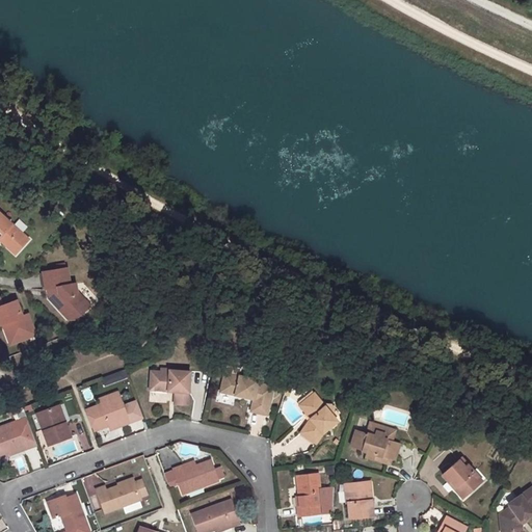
[(0,239),(1,238),(6,242),(5,244),(17,255),(30,240),(0,212),(0,239)]
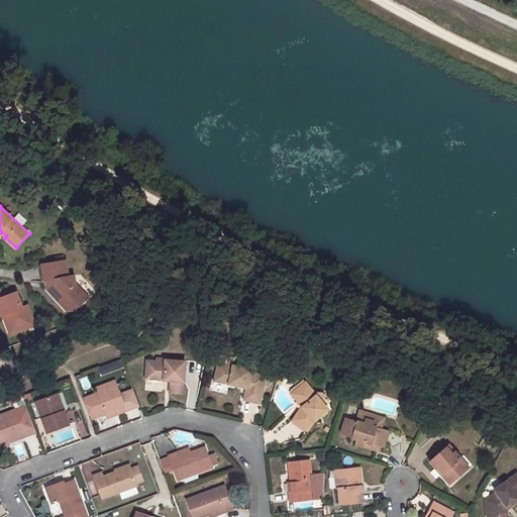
[(67,261),(43,264),(45,281),(53,279),(54,284),(48,289),(59,300),(62,297),(70,306),(76,306),(80,302),(82,305),(89,298),(77,284),(75,276),(70,277),(67,261)]
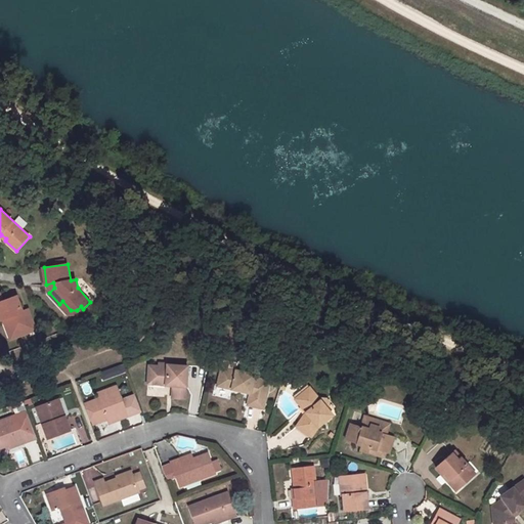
[(18,296),(0,302),(0,313),(2,320),(4,319),(8,318),(15,338),(30,333),(29,331),(36,329),(33,318),(30,319),(27,310),(24,312),(18,296)]
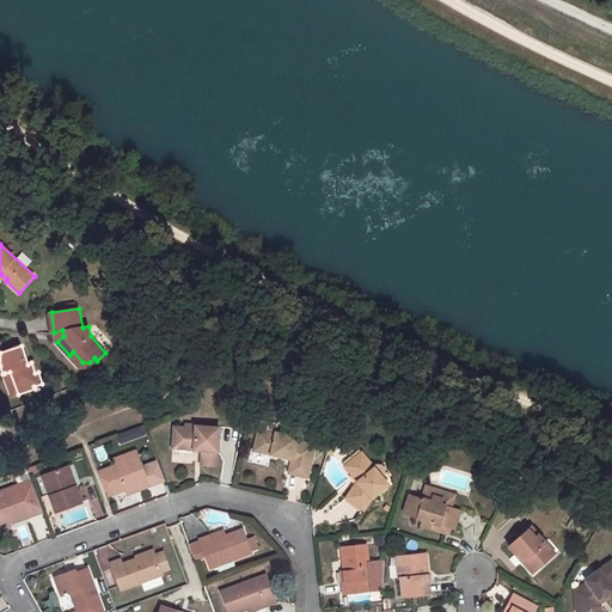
[(73,352),(69,355),(80,367),(89,368),(97,361),(95,357),(90,362),(83,362),(73,352)]
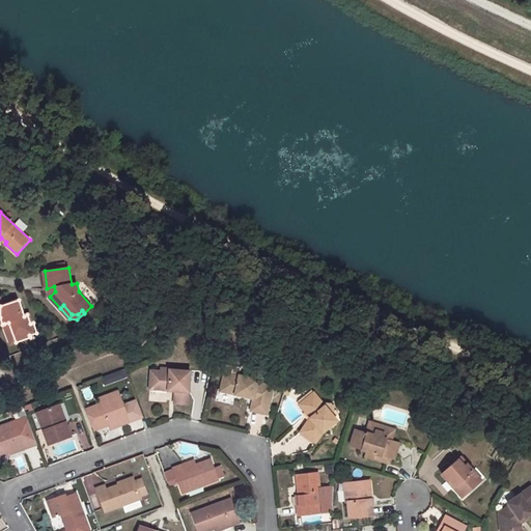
[(8,323),(4,324),(11,344),(16,342),(8,323)]
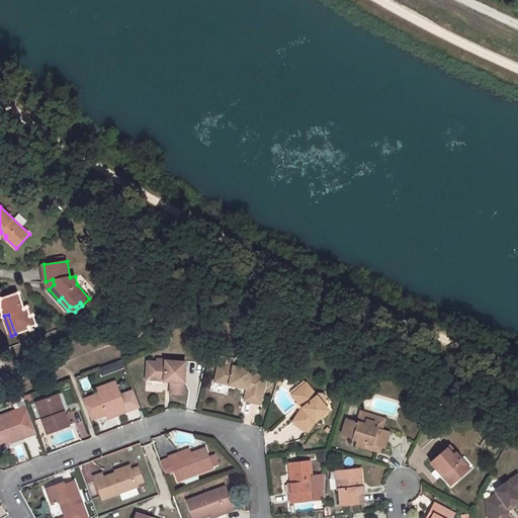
[(121,360),(99,365),(101,374),(123,369),(121,360)]
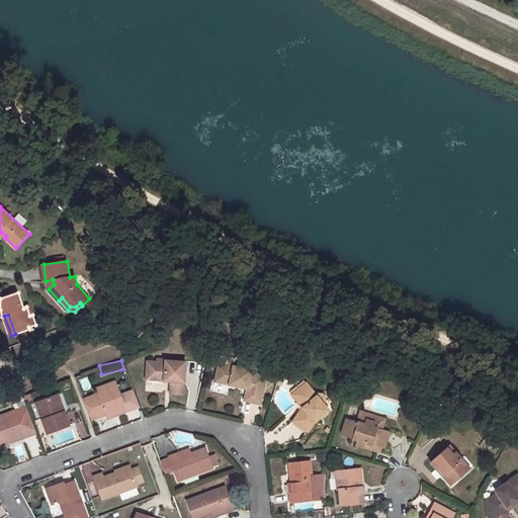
[(156,363),(147,362),(146,379),(164,380),(164,378),(171,379),(171,381),(170,394),(183,395),(185,362),(165,361),(165,365),(156,365),(156,363)]
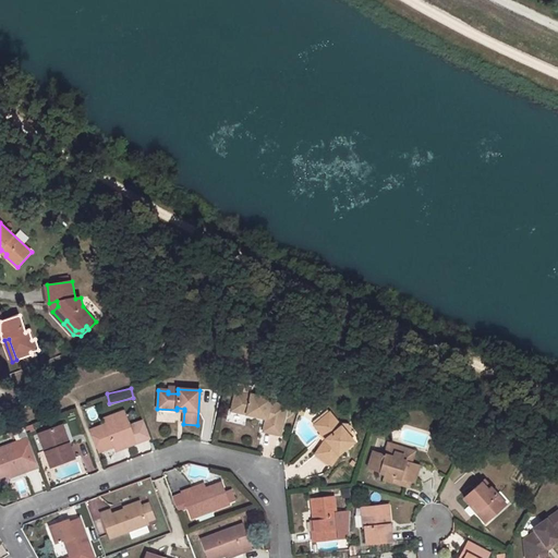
[(252,396),(235,392),(231,411),(266,419),(264,432),(280,436),(282,426),(283,426),(288,407),(270,402),(271,399),(252,395),(252,396)]
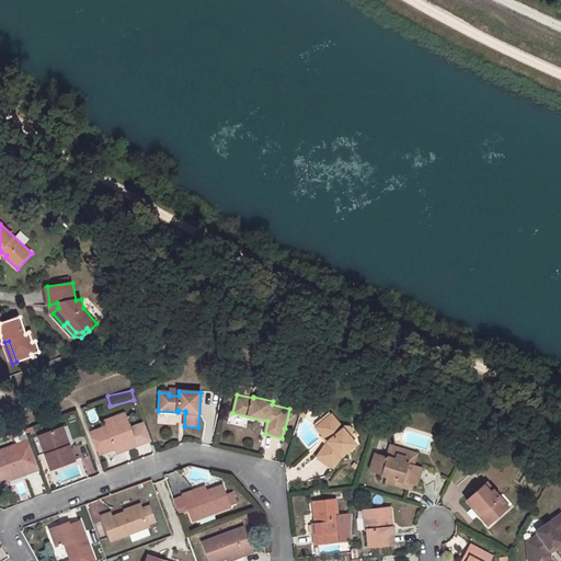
[(305,403),(300,418),(305,419),(309,405),(305,403)]
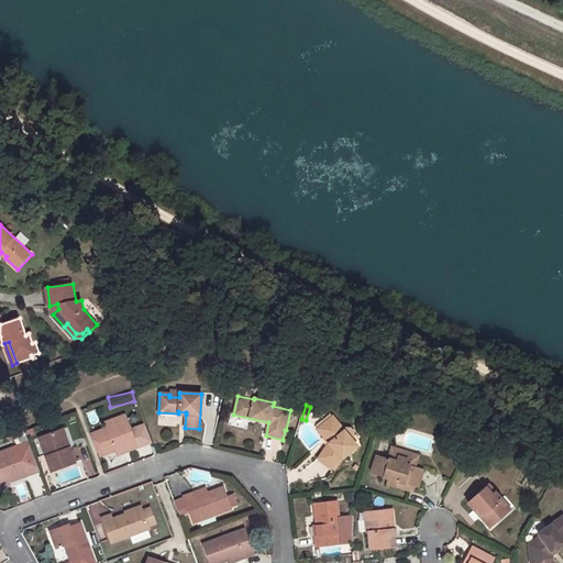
[(127,416),(106,423),(108,429),(128,421),(127,416)]
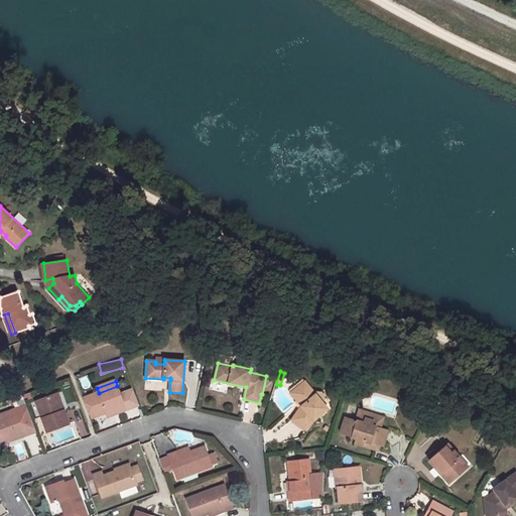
[(308,387),(305,383),(291,394),(302,407),(305,405),(297,396),(308,387)]
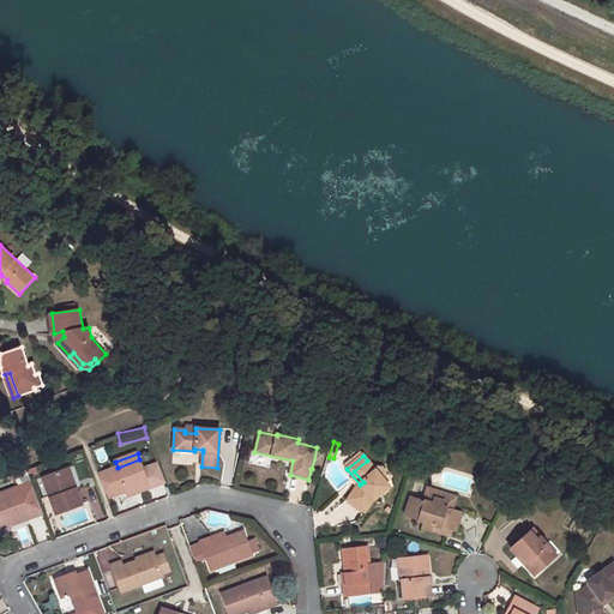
[(100,475),(108,498),(126,491),(139,487),(140,492),(150,488),(144,471),(139,459),(118,468),(100,475)]
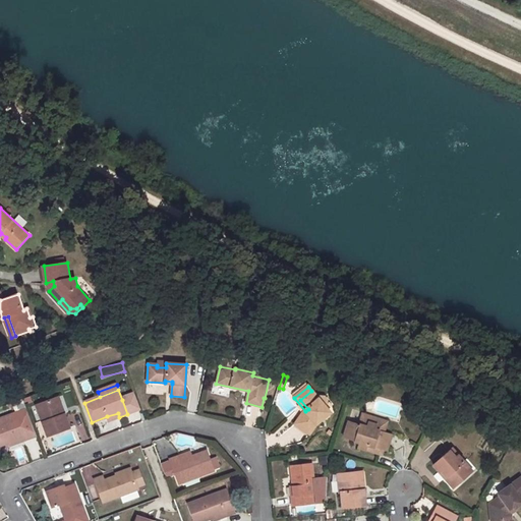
[(331,414),(311,391),(300,400),(308,409),(305,411),(295,424),(309,435),(316,425),(331,414)]
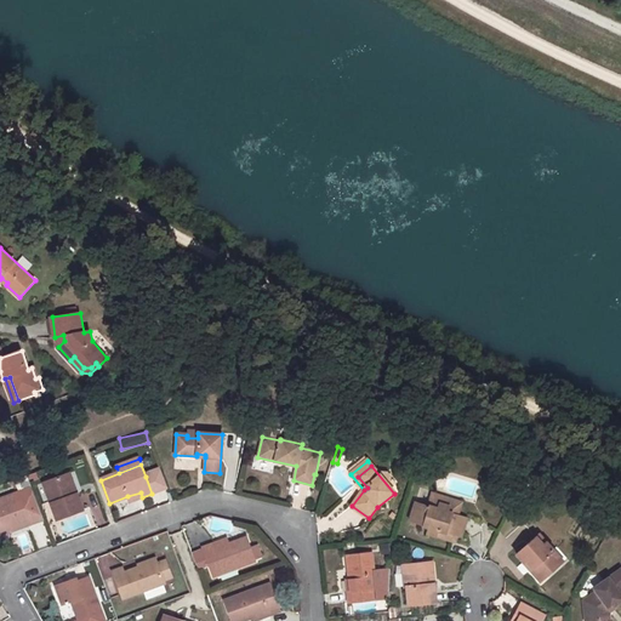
[(169,488),(161,471),(146,477),(152,494),(169,488)]
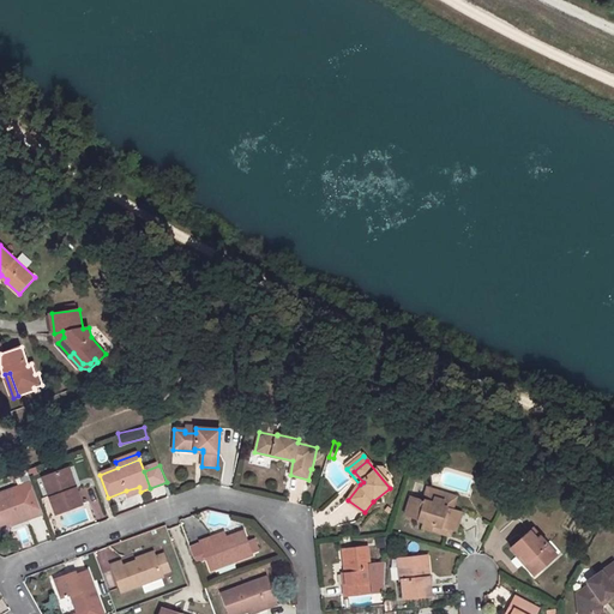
[(77,488),(70,468),(67,469),(74,489),(77,488)]
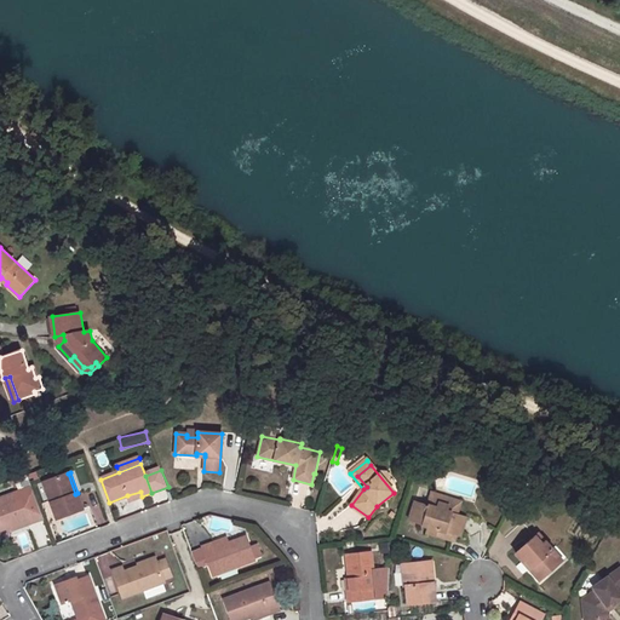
[(44,482),(52,504),(58,518),(84,509),(78,493),(75,494),(68,474),(44,482)]
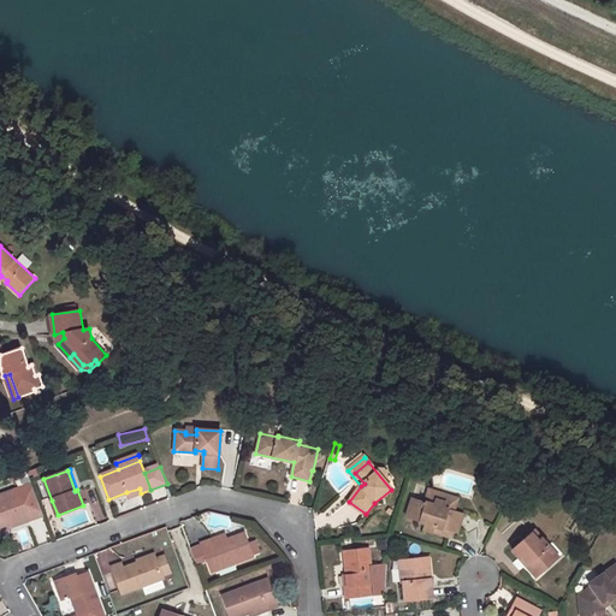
[(19,489),(0,495),(0,527),(12,523),(13,527),(31,520),(19,489)]
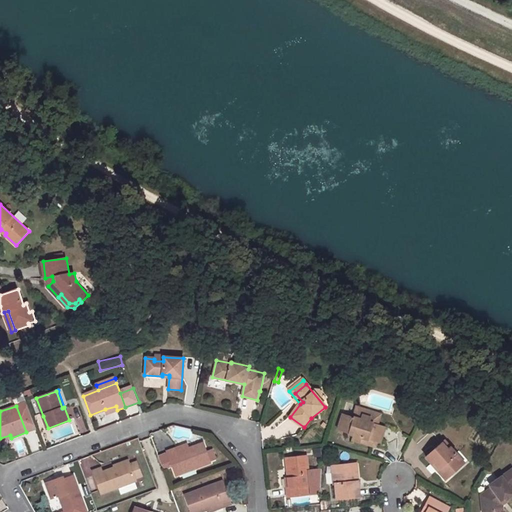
[(357,408),(354,418),(362,420),(363,415),(371,418),(372,412),(357,408)]
